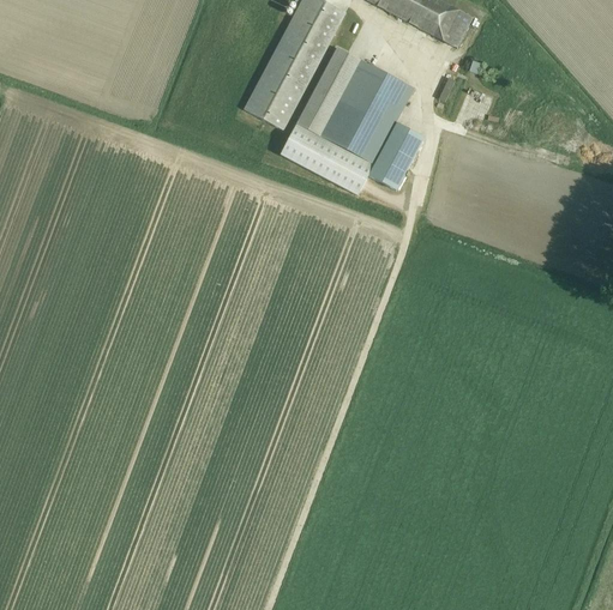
[(346,12),(322,0),(300,0),(244,110),(283,131),(346,12)]
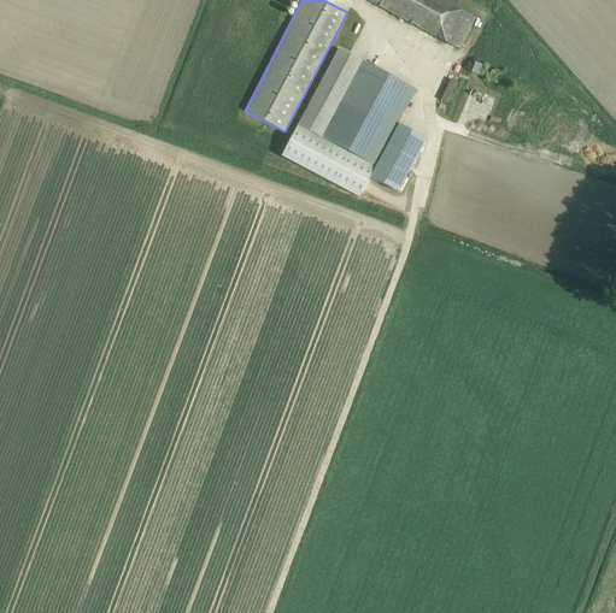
[(475,17),(444,0),(371,0),(458,47),(475,17)]
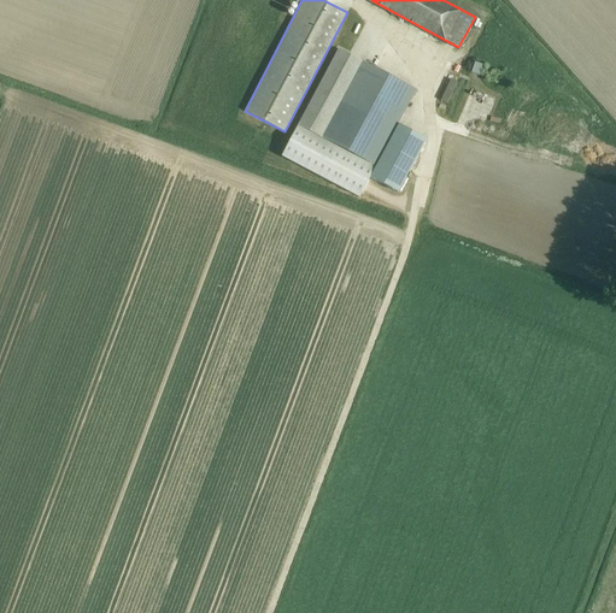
[(336,47),(297,123),(323,137),(374,164),(414,87),(363,60),(336,47)]
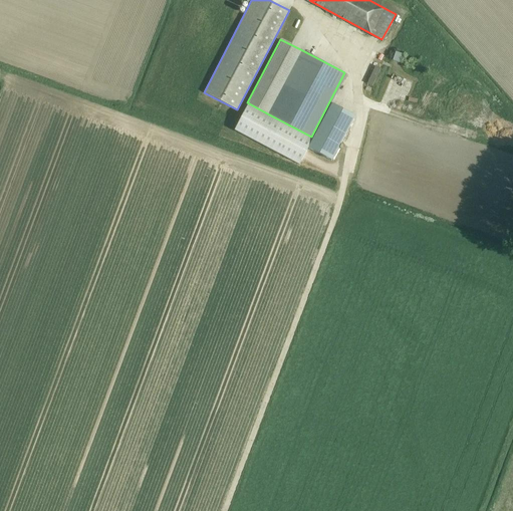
[(395,50),(392,58),(398,60),(401,52),(395,50)]
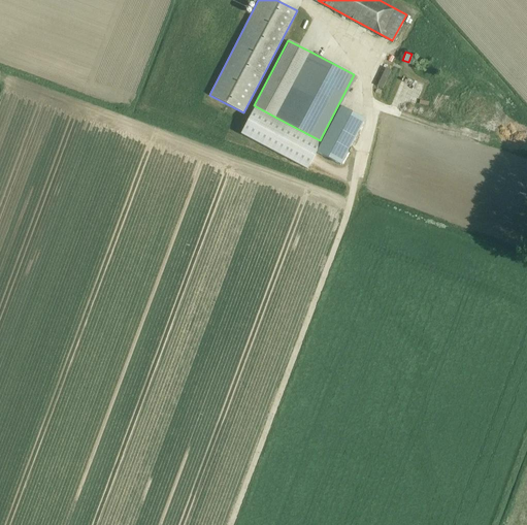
[(385,65),(376,84),(382,87),(390,68),(385,65)]
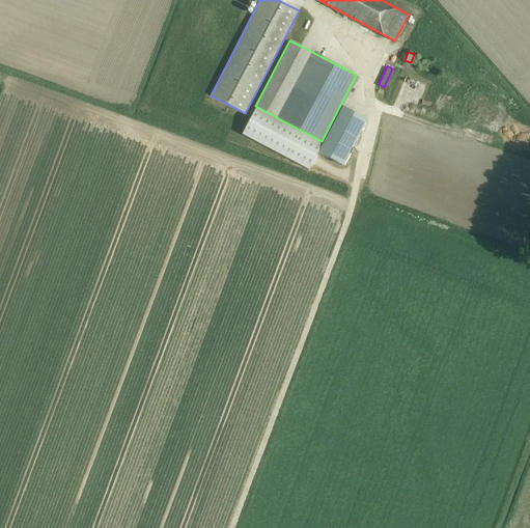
[(323,142),(317,151),(323,154),(333,159),(341,164),(342,163),(361,128),(366,117),(360,114),(350,108),(341,105),(323,142)]
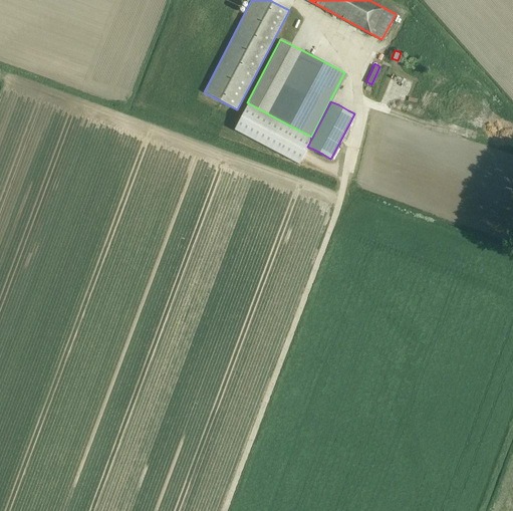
[(242,113),(234,128),(253,138),(298,163),(300,160),(311,138),(247,103),(242,113)]
